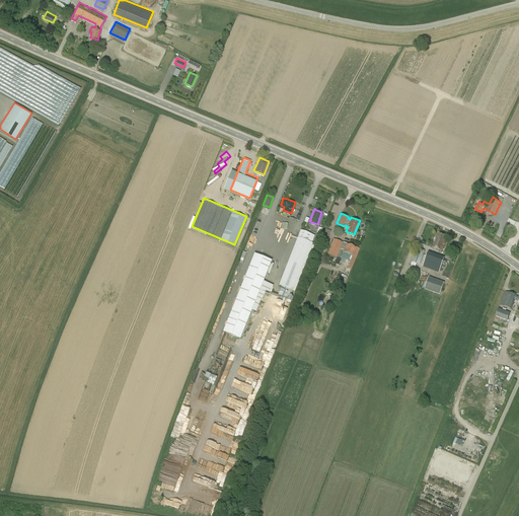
[(314,233),(300,228),(297,235),(308,239),(309,237),(312,238),(314,233)]
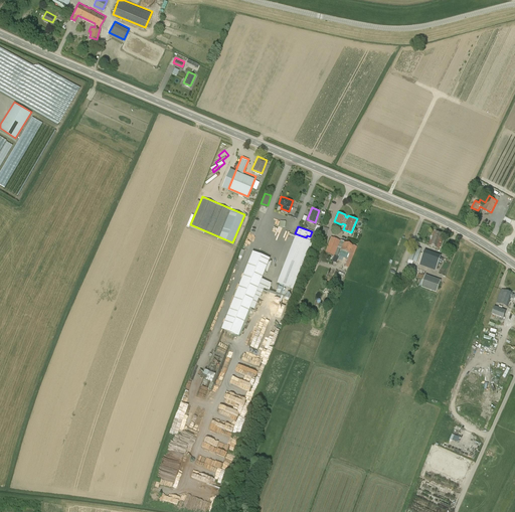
[(434,227),(428,242),(439,246),(445,231),(434,227)]
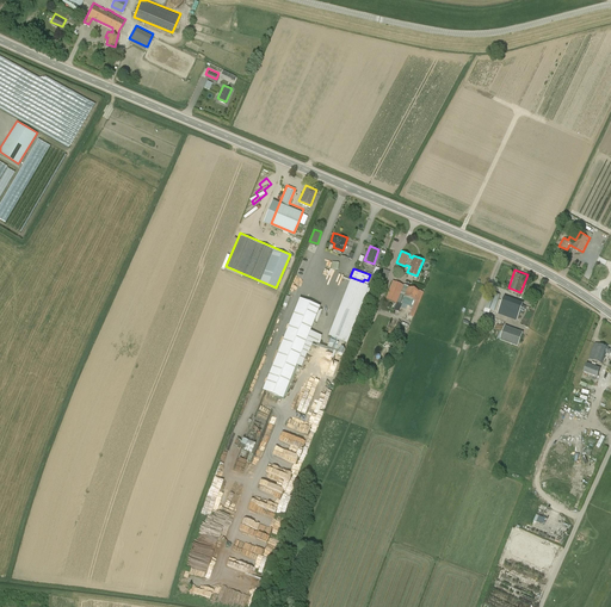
[(402,282),(393,278),(386,296),(395,299),(402,282)]
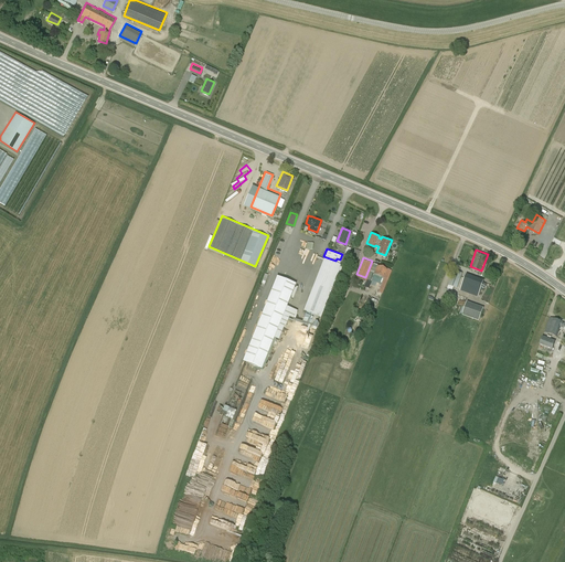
[(390,268),(372,261),(365,277),(370,279),(371,277),(381,281),(377,289),(381,290),(390,268)]
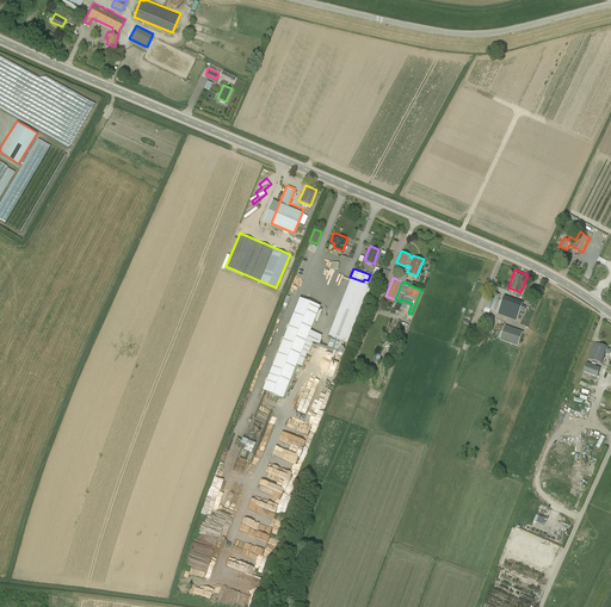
[(489,310),(491,307),(494,308),(500,292),(491,289),(483,308),(489,310)]
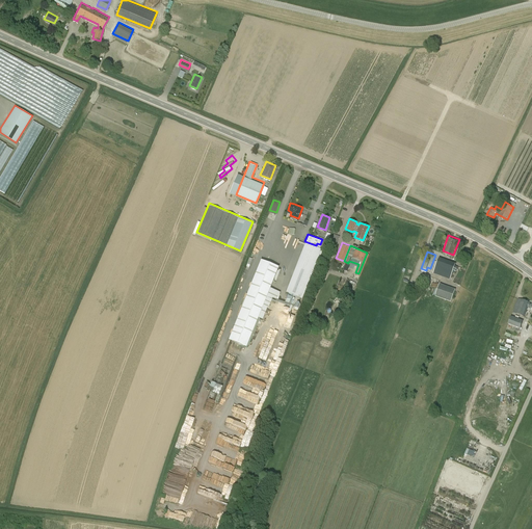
[(450,278),(453,270),(455,271),(458,265),(455,264),(455,262),(439,256),(432,271),(450,278)]
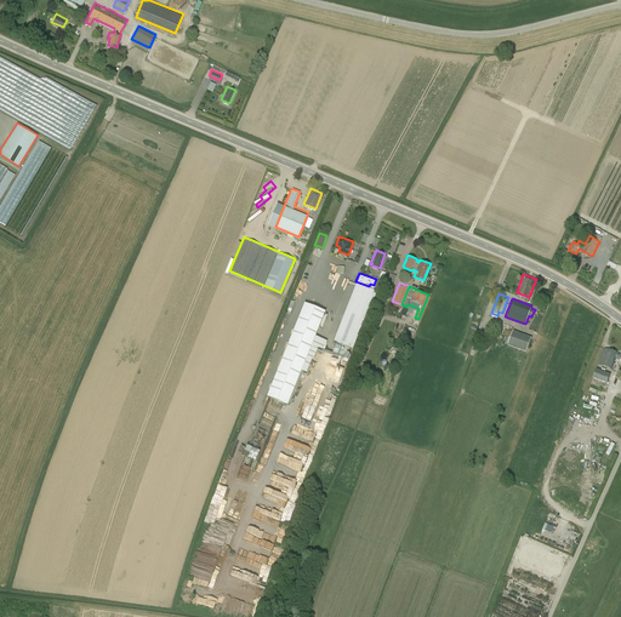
[(288,401),(312,342),(323,346),(326,338),(314,333),(325,309),(305,301),(267,394),(288,401)]
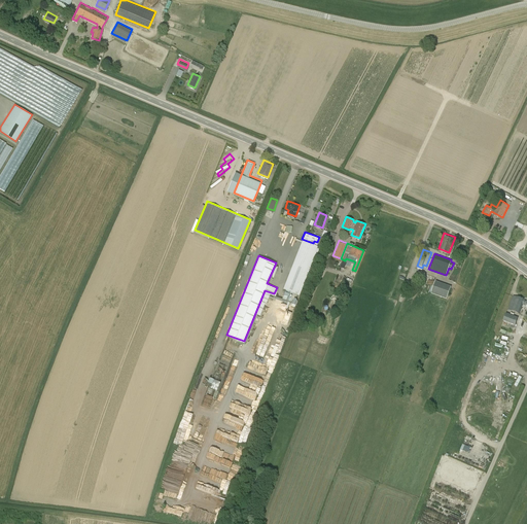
[(451,284),(435,279),(431,290),(447,297),(451,284)]
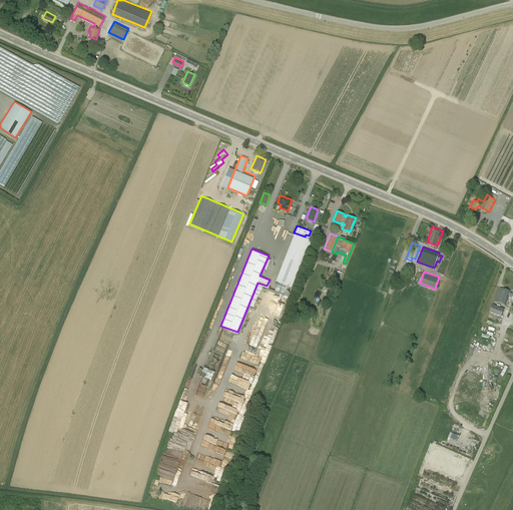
[(277,285),(275,290),(276,294),(284,297),(288,289),(283,287),(277,285)]
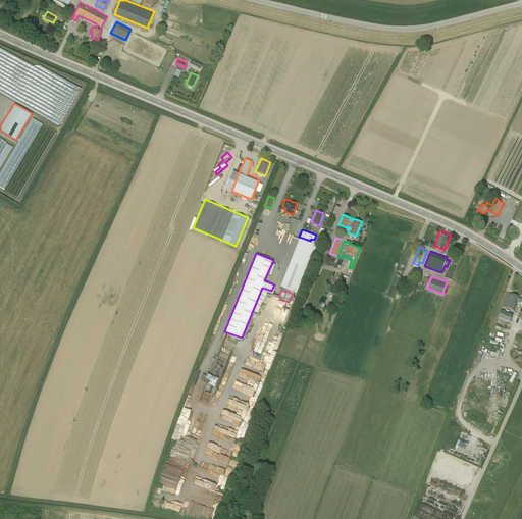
[(514,308),(518,298),(521,299),(521,296),(519,295),(508,291),(503,304),(507,305),(506,305),(514,308)]
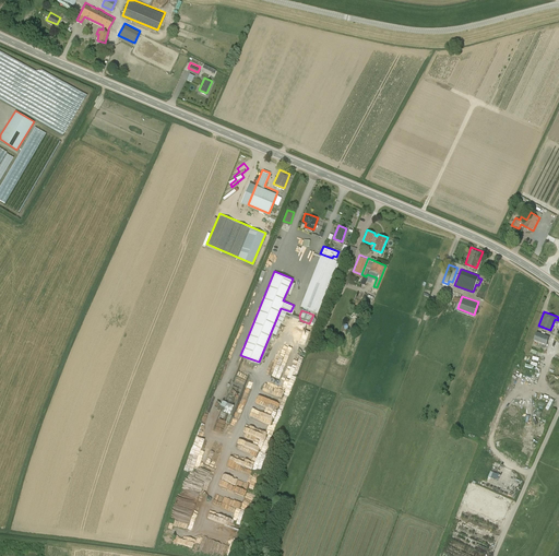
[(548,335),(536,331),(534,339),(545,343),(548,335)]
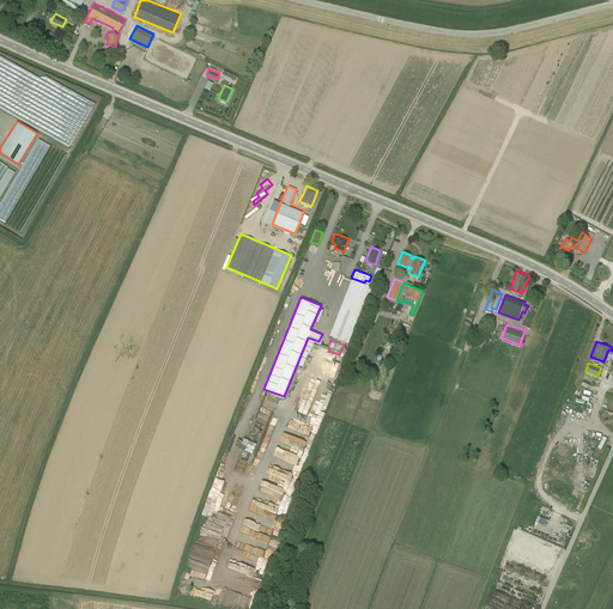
[(321,378),(313,375),(298,408),(307,412),(321,378)]
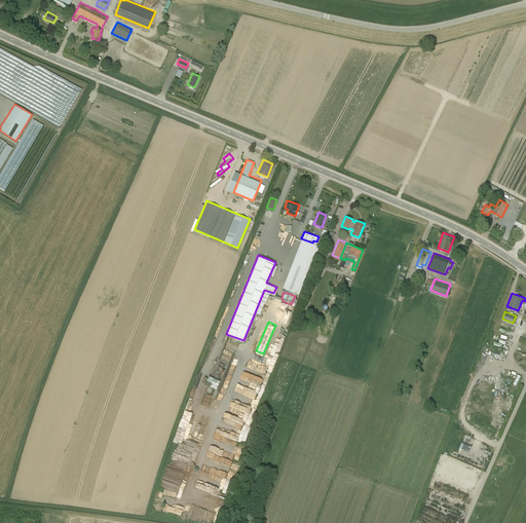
[(282,333),(270,368),(274,369),(286,334),(282,333)]
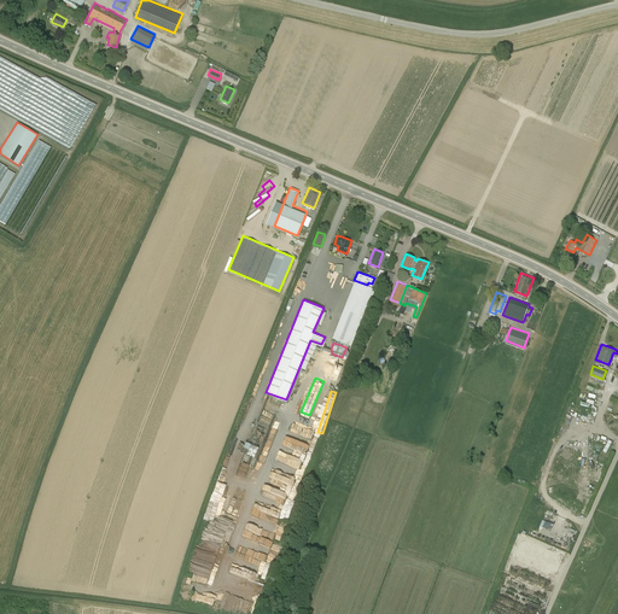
[(246,452),(255,455),(258,445),(245,440),(243,445),(248,448),(246,452)]
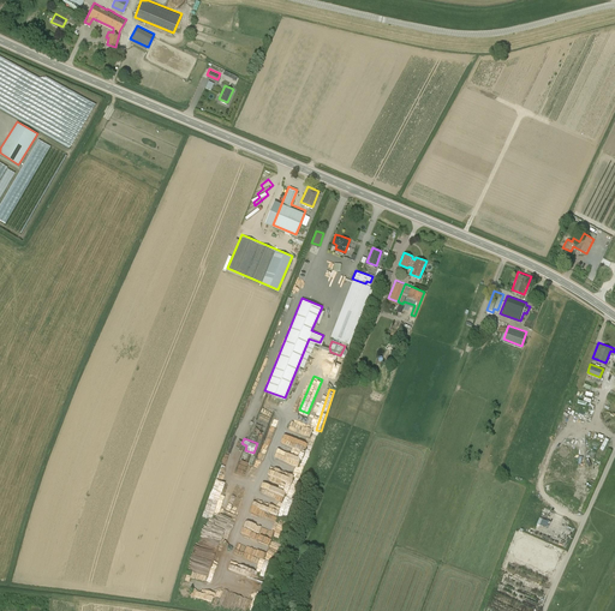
[(268,473),(292,481),(294,475),(300,478),(304,465),(299,462),(300,459),(291,456),(292,451),(279,447),(276,455),(292,461),(288,471),(275,466),(274,468),(269,467),(268,473)]
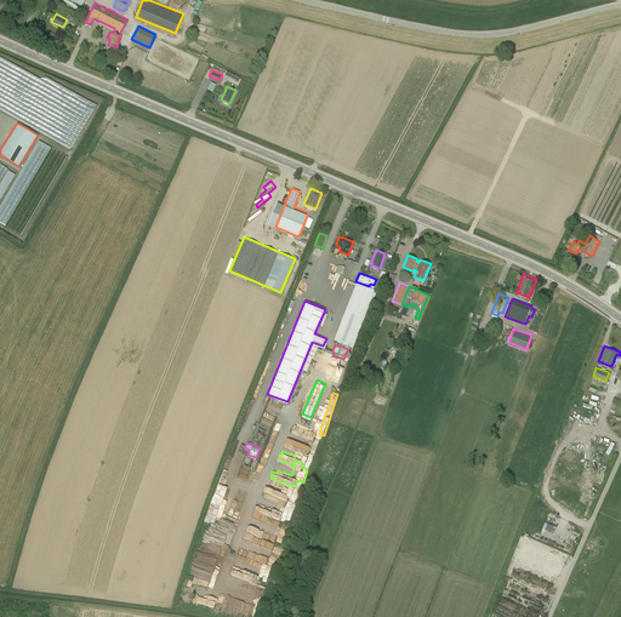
[(250,464),(241,461),(239,469),(248,473),(250,464)]
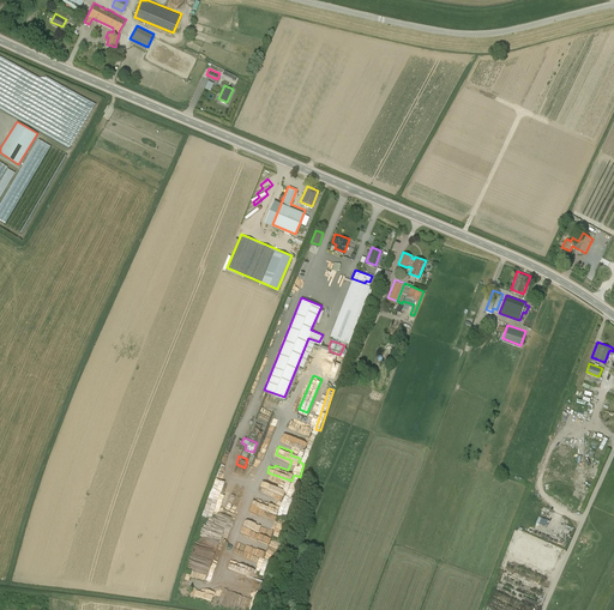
[(210,493),(205,511),(208,512),(209,506),(215,507),(217,495),(210,493)]
